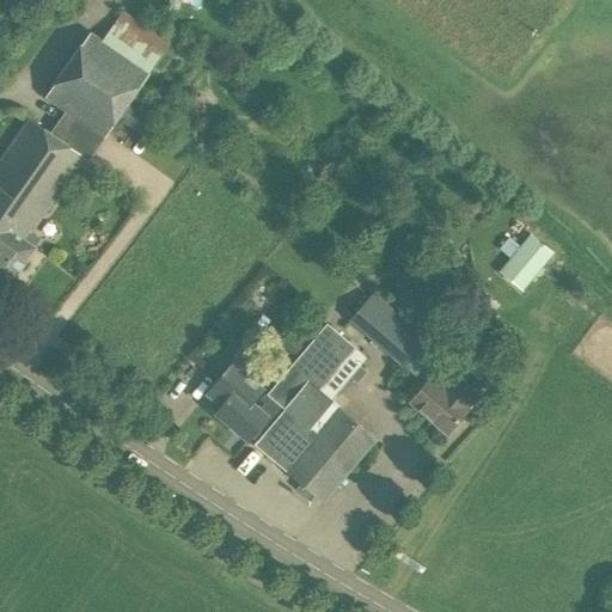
[(169,44),(160,38),(123,12),(103,41),(91,32),(46,97),(67,112),(103,138),(169,44)]
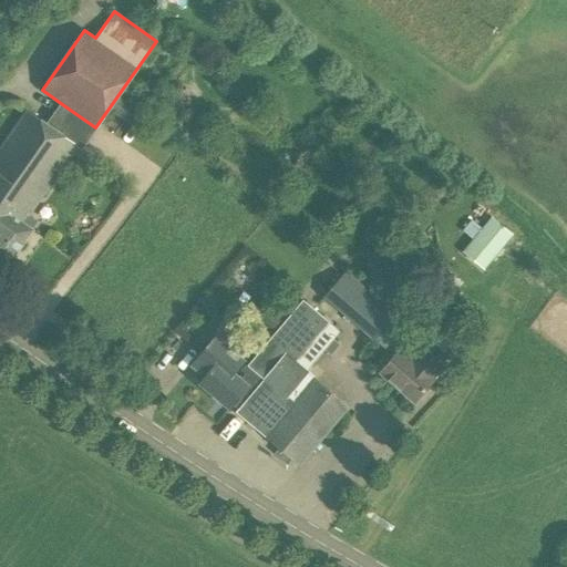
[(82,148),(95,127),(62,104),(48,124),(47,124),(29,150),(30,151),(7,184),(18,192),(0,216),(0,259),(8,266),(33,229),(23,222),(78,145),(82,148)]
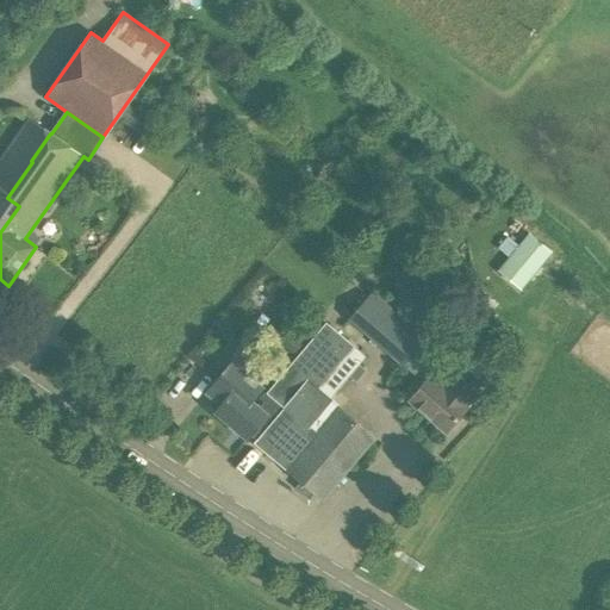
[(31,161),(50,134),(30,119),(0,161),(0,232),(19,206),(7,198),(32,162),(31,161)]
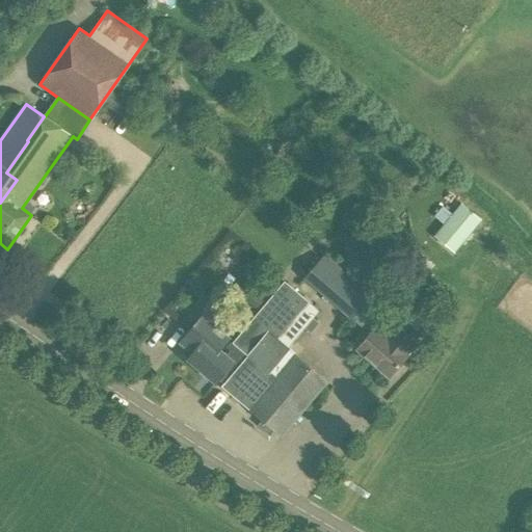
[(434,215),(434,216),(444,223),(434,236),(454,253),(455,253),(480,219),(460,203),(452,213),(443,205),(434,215)]
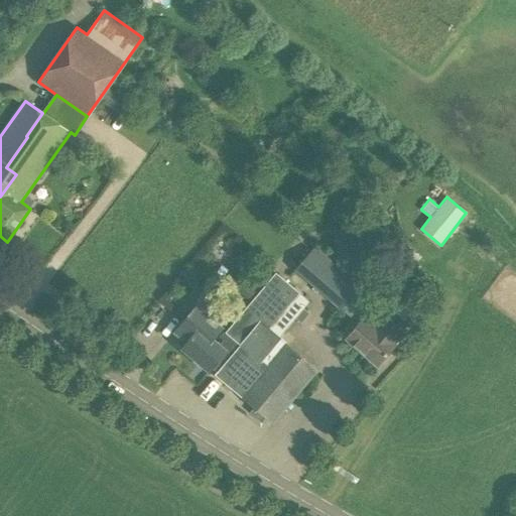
[(361,236),(350,249),(352,249),(355,251),(358,253),(368,242),(361,236)]
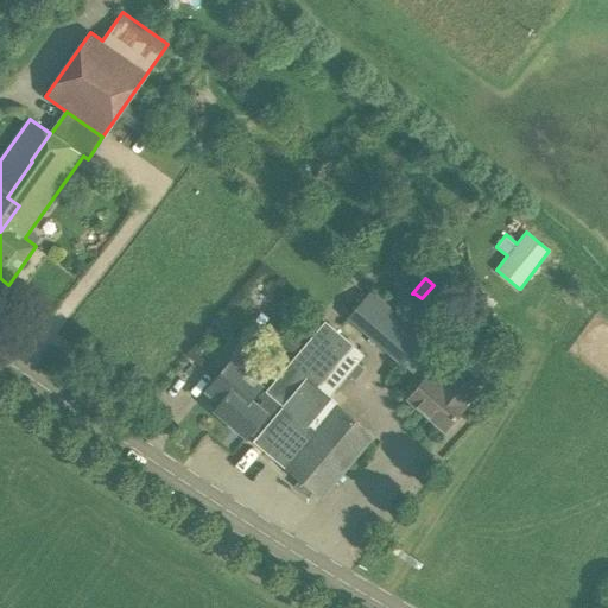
[(406,324),(394,314),(396,312),(369,291),(347,317),(400,365),(401,362),(413,373),(434,349),(423,340),(425,337),(407,322),(406,324)]
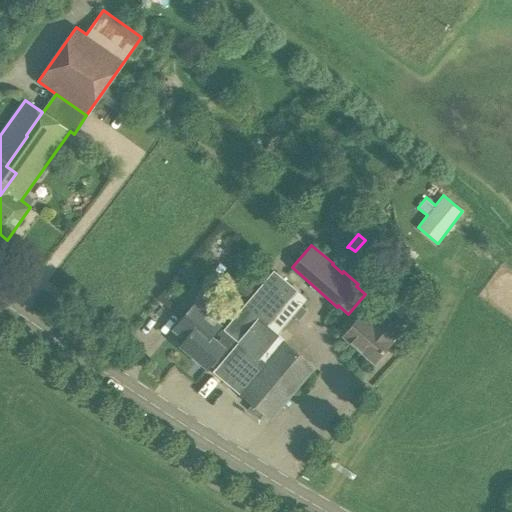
[(333,258),(334,261),(334,263),(336,266),(337,268),(340,269),(342,270),(345,271),(348,271),(350,270),(353,269),(355,267),(356,264),(357,262),(358,259),(357,256),(356,254),(355,251),(352,249),(349,247),(347,247),(344,247),(341,247),(339,249),(337,250),(335,253),(334,255),(333,258)]
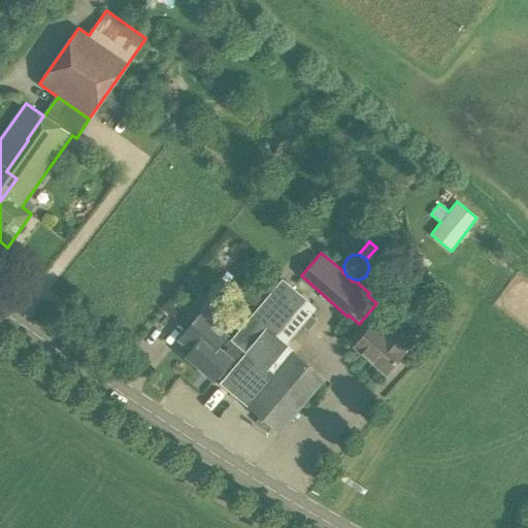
[(218,348),(200,369),(213,381),(217,376),(222,381),(221,382),(248,405),(246,405),(278,433),(324,380),(285,345),(316,308),(283,281),(232,339),(230,338),(225,344),(229,349),(225,354),(218,348)]
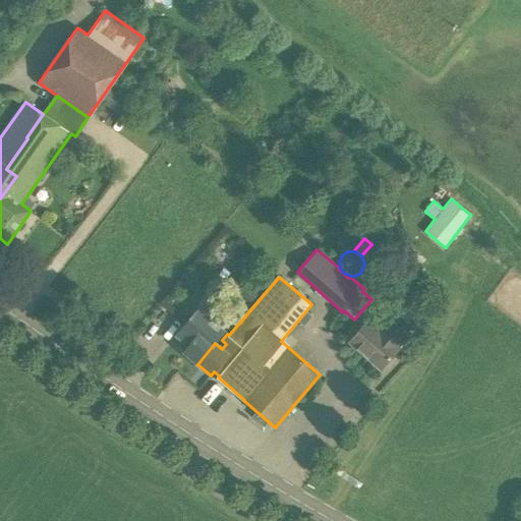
[(250,302),(258,293),(242,279),(234,289),(250,302)]
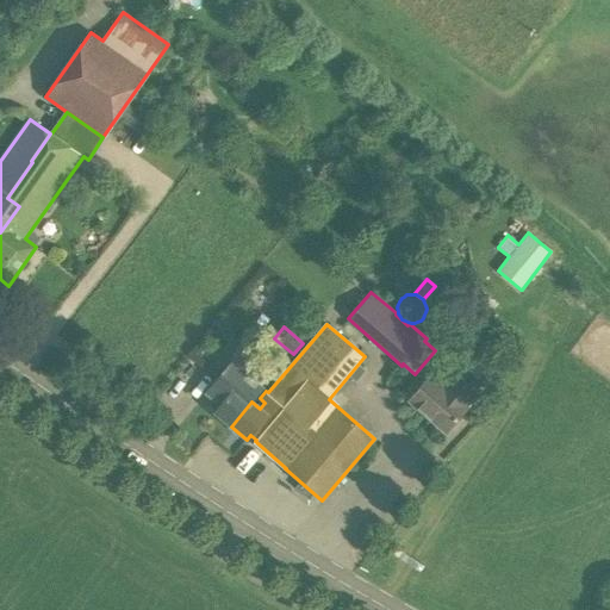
[(231,427),(251,402),(262,387),(232,362),(211,387),(212,388),(207,394),(222,405),(216,412),(231,427)]
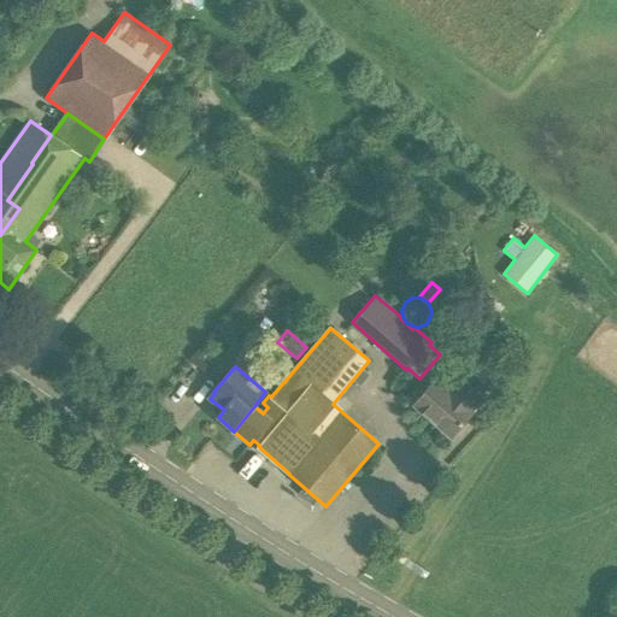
[(472,411),(492,389),(466,368),(447,391),(436,380),(415,405),(451,436),(472,411)]
